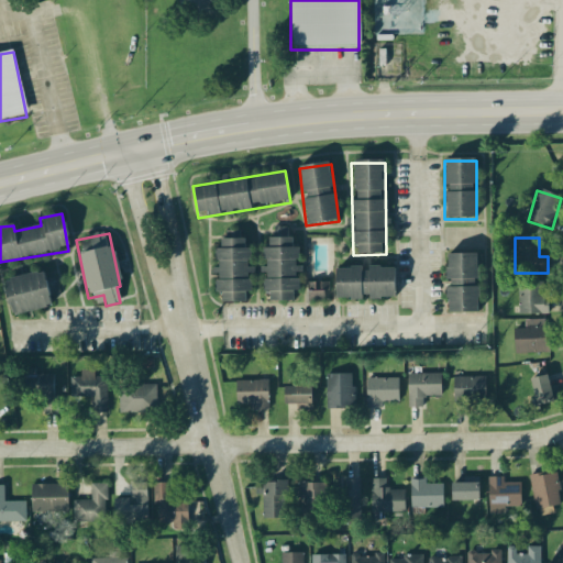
[(299,240),(263,239),(263,301),(298,302),(299,240)]
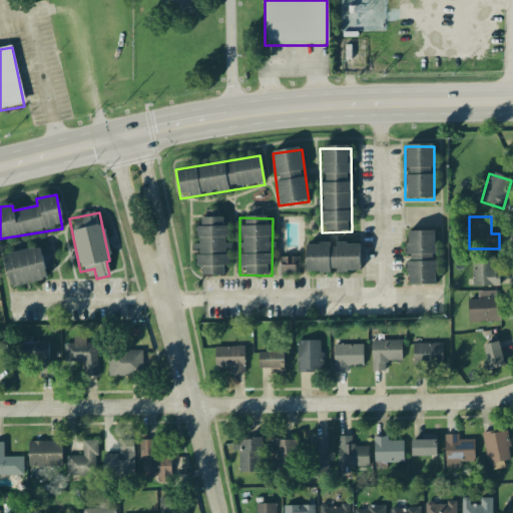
[(195,276),(228,276),(228,219),(196,218),(195,276)]
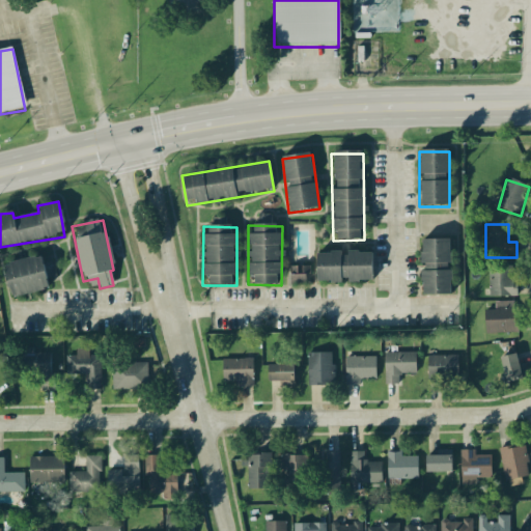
[(451,296),(451,240),(420,240),(420,296),(451,296)]
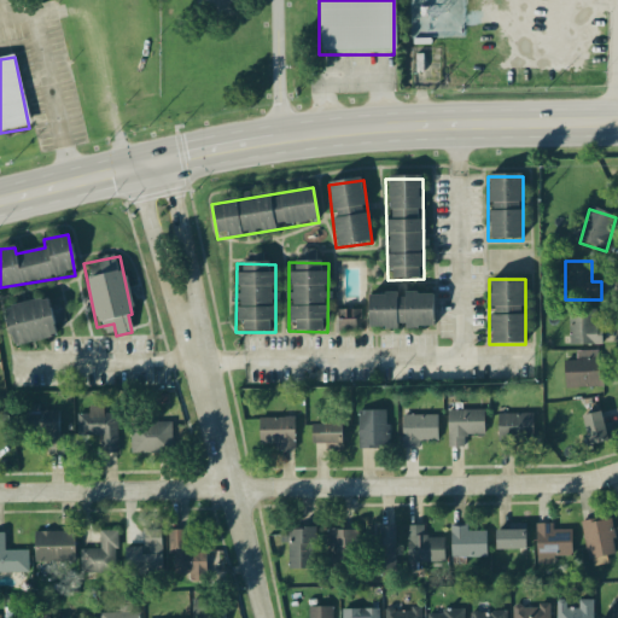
[(368,330),(433,331),(433,295),(368,295),(368,330)]
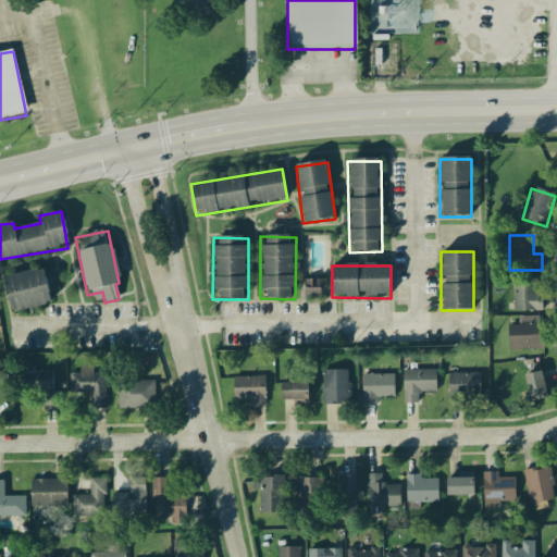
[(3,276),(10,312),(50,306),(44,270),(3,276)]
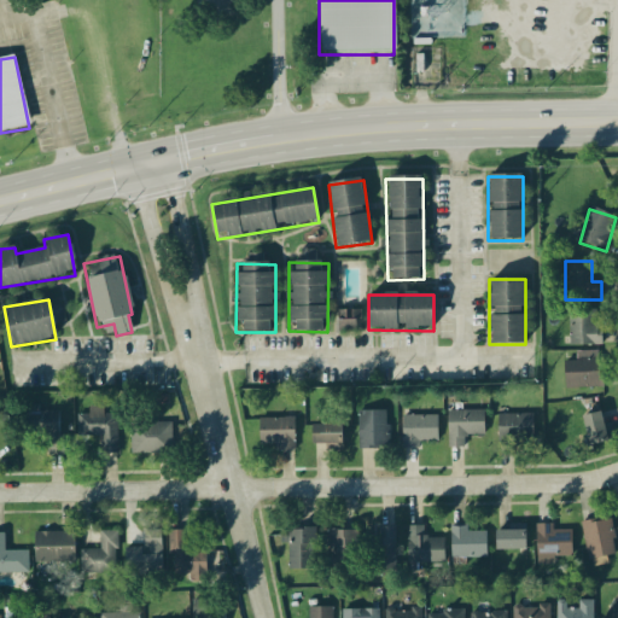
[(601,347),(601,310),(570,312),(570,347),(601,347)]
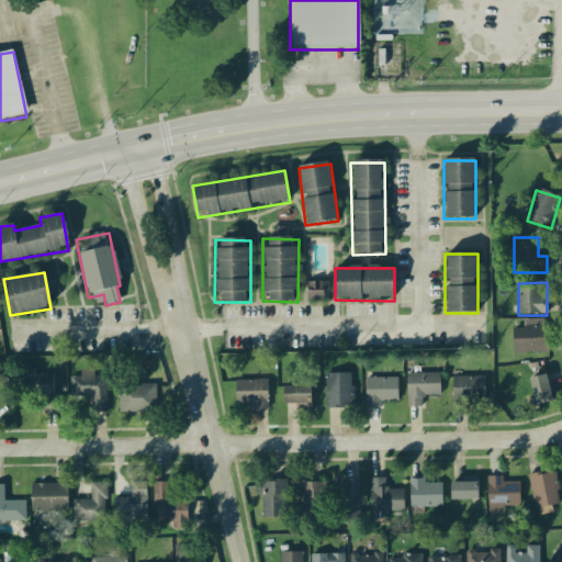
[(310,283),(308,303),(325,303),(325,283),(310,283)]
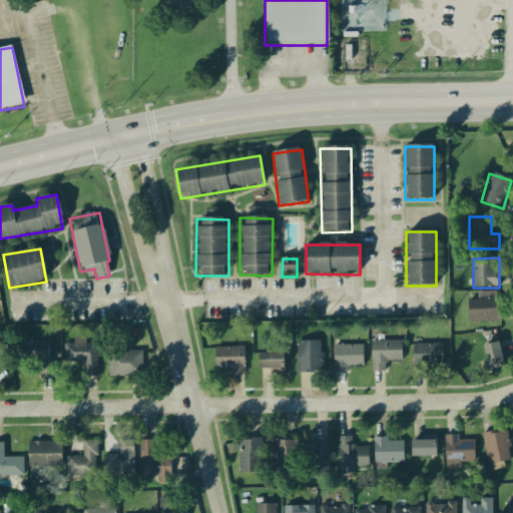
[(469,300),(469,323),(499,323),(499,300),(469,300)]
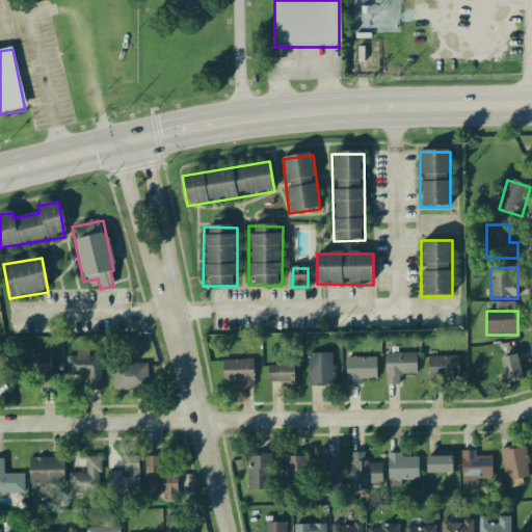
[(42,393),(54,393),(53,355),(34,355),(33,349),(22,349),(23,376),(41,375),(42,393)]
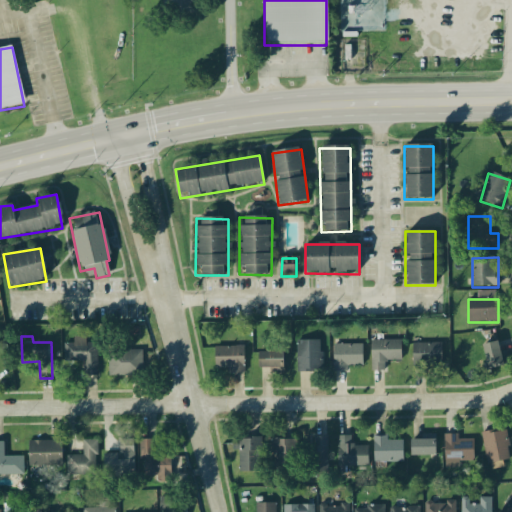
[(298,341),(298,372),(321,372),(321,341),(298,341)]
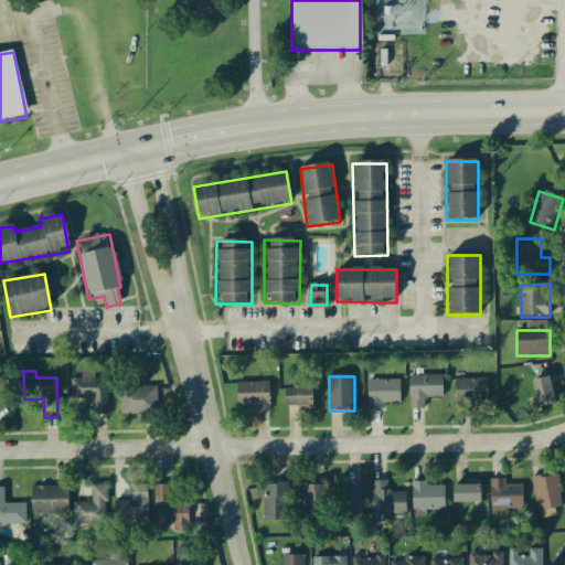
[(444,376),(411,376),(411,411),(425,411),(425,398),(444,398),(444,376)]
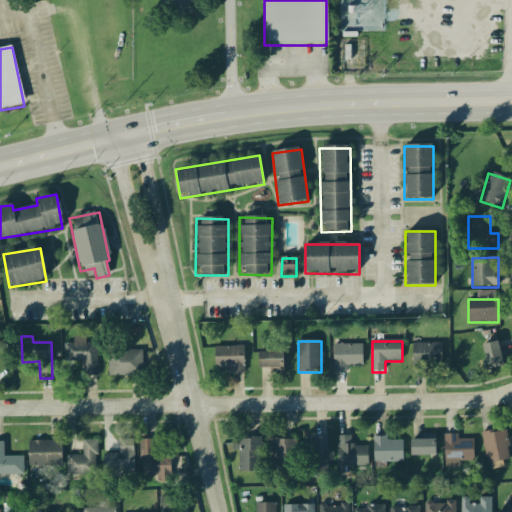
[(65,364),(83,364),(83,376),(98,376),(98,342),(65,342),(65,364)]
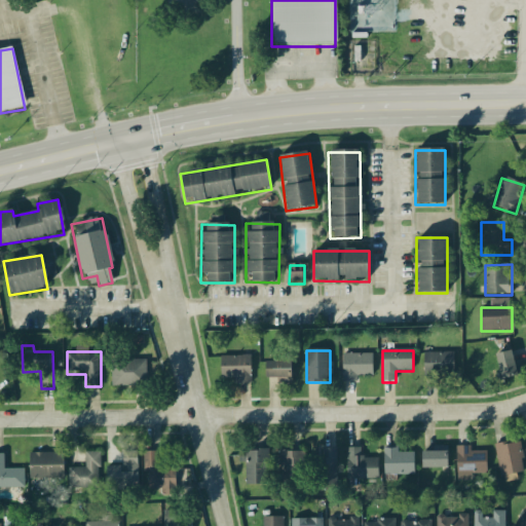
[(495,355),(500,380),(517,376),(512,351),(495,355)]
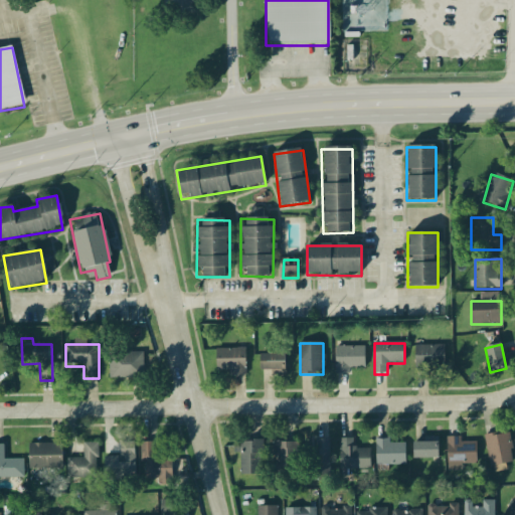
[(445,346),(415,346),(415,373),(445,373),(445,346)]
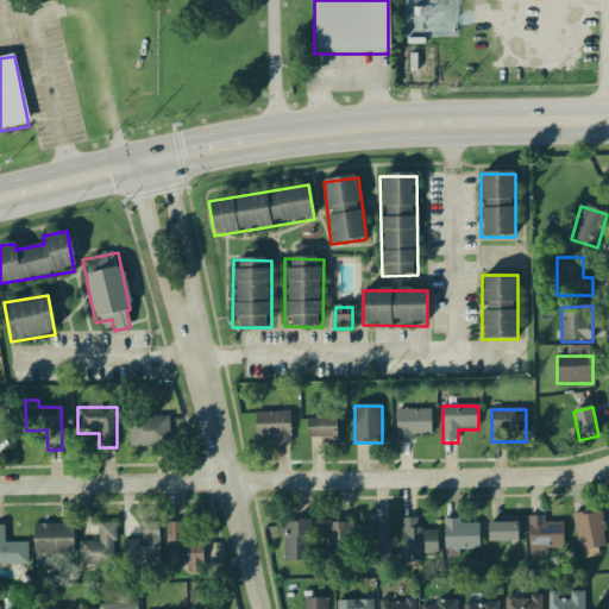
[(397,410),(397,440),(431,440),(431,410),(397,410)]
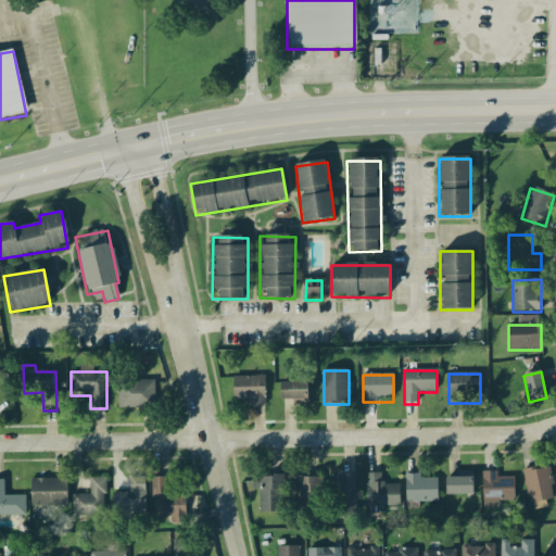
[(232,377),(232,405),(265,405),(265,377),(232,377)]
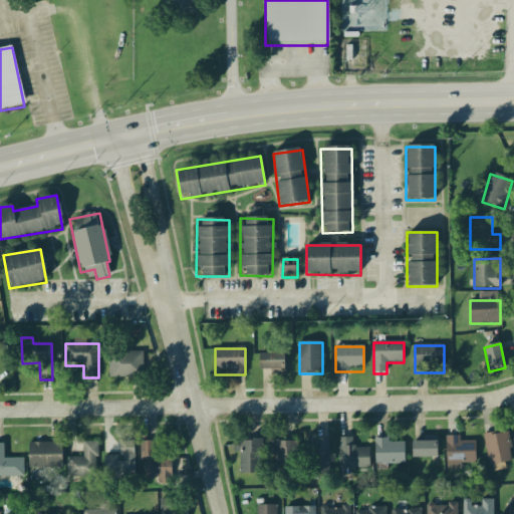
[(109,353),(109,377),(143,377),(143,353),(109,353)]
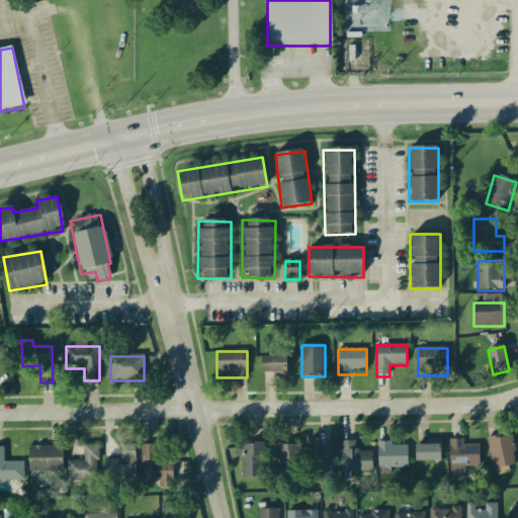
[(286,357),(260,357),(260,376),(286,376),(286,357)]
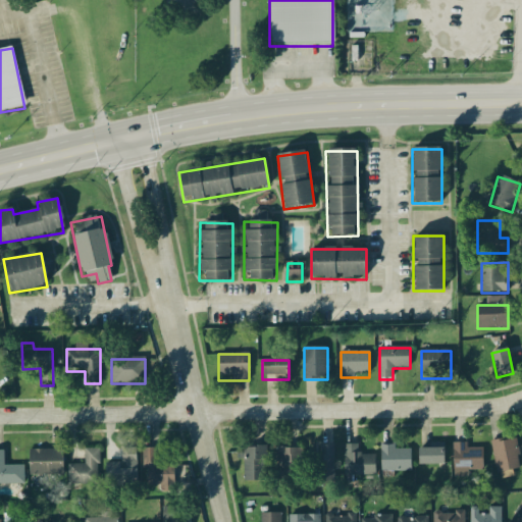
[(494,471),(518,471),(518,440),(494,440),(494,471)]
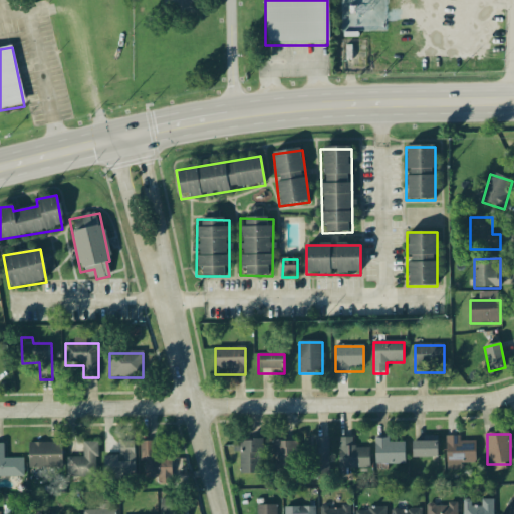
[(461,438),(446,438),(446,465),(476,464),(476,442),(461,443),(461,438)]
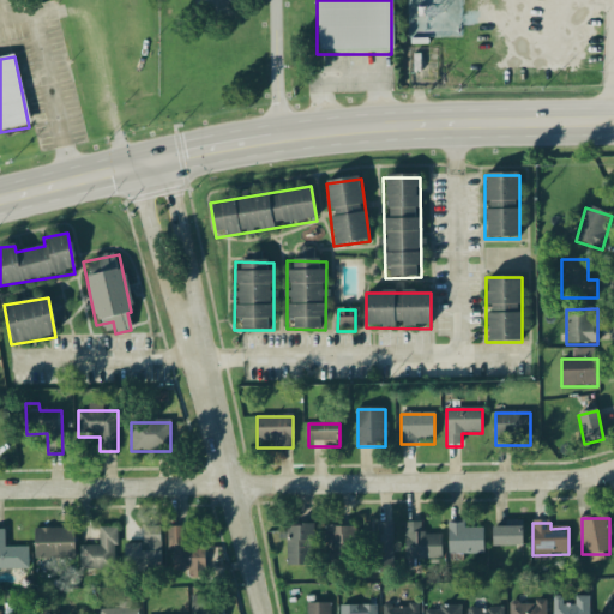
[(393,573),(393,524),(374,524),(374,537),(368,537),(368,573),(393,573)]
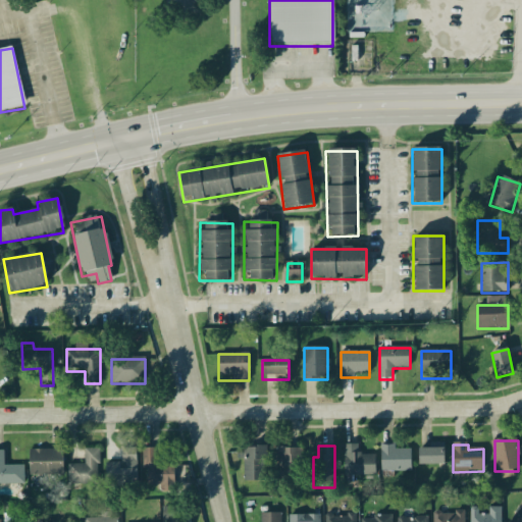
[(359,446),(344,446),(344,476),(375,476),(375,456),(359,456),(359,446)]
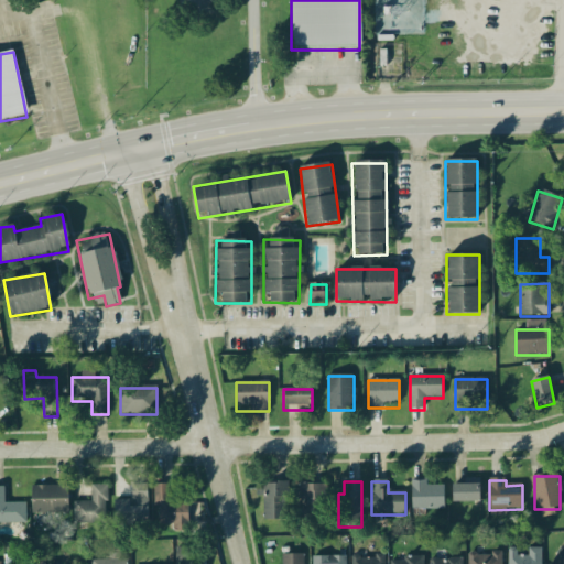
[(148,525),(147,484),(133,485),(133,501),(115,501),(116,525),(148,525)]
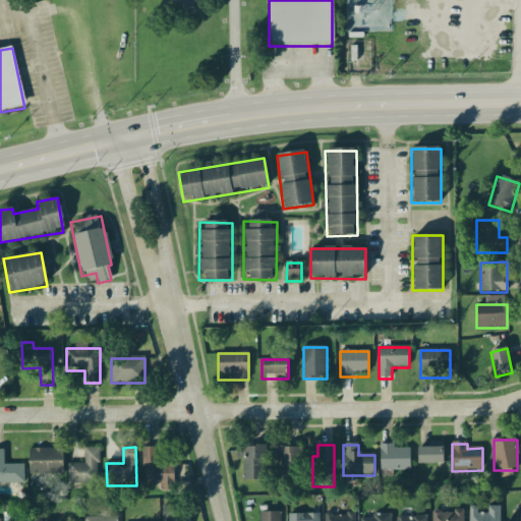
[(243,447),(243,481),(266,481),(266,447),(243,447)]
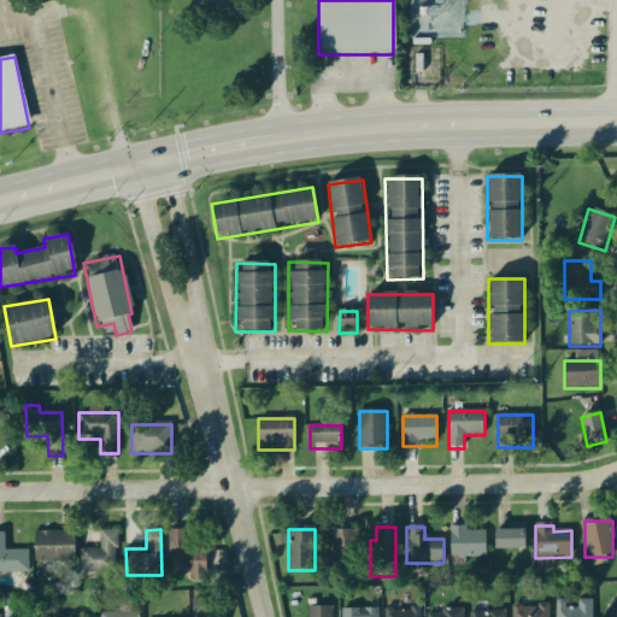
[(486,559),(486,529),(451,529),(451,559),(486,559)]
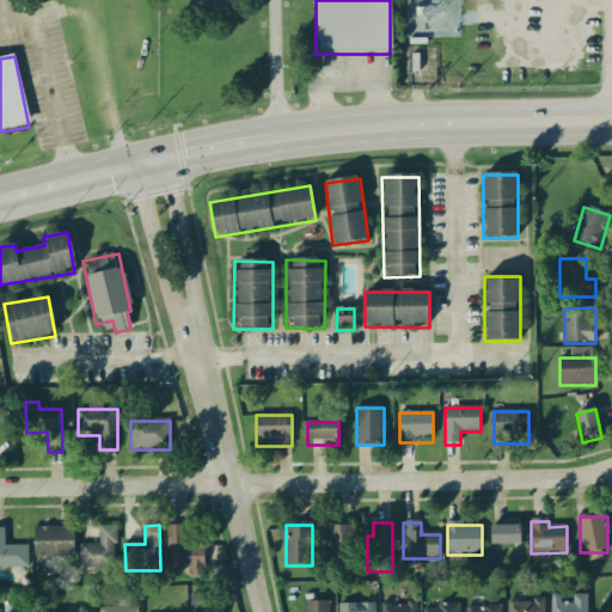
[(203,545),(187,546),(187,526),(167,527),(170,571),(203,570),(203,545)]
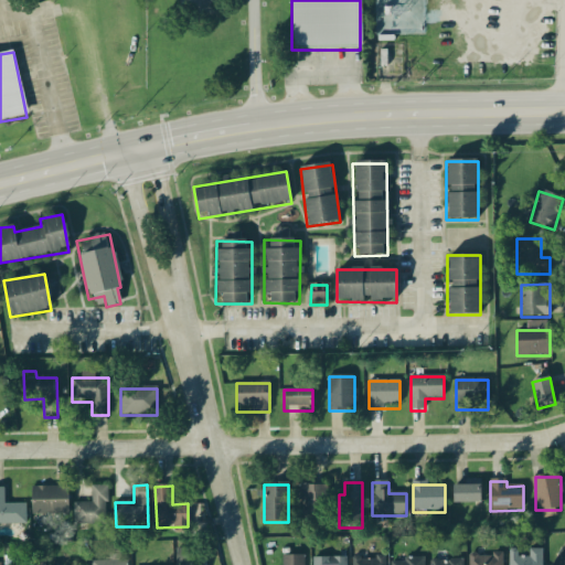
[(301,521),(327,521),(327,486),(301,486),(301,521)]
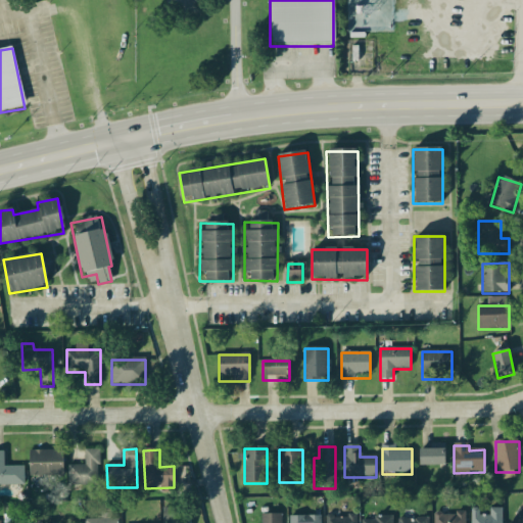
[(444,449),(419,449),(419,467),(444,467),(444,449)]
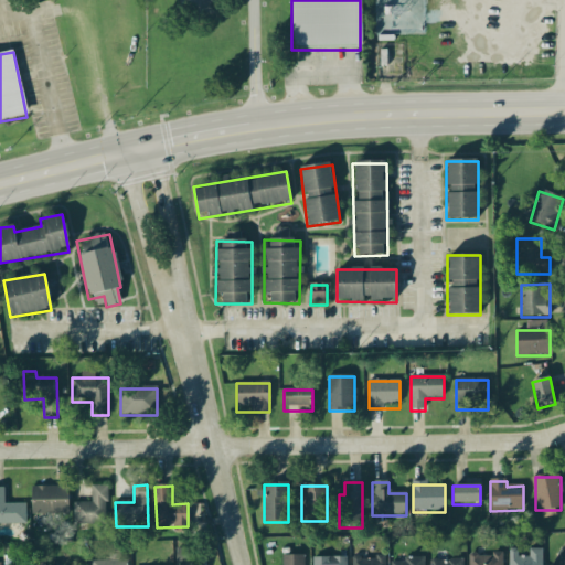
[(93,503),(75,503),(75,526),(108,526),(108,487),(93,487),(93,503)]
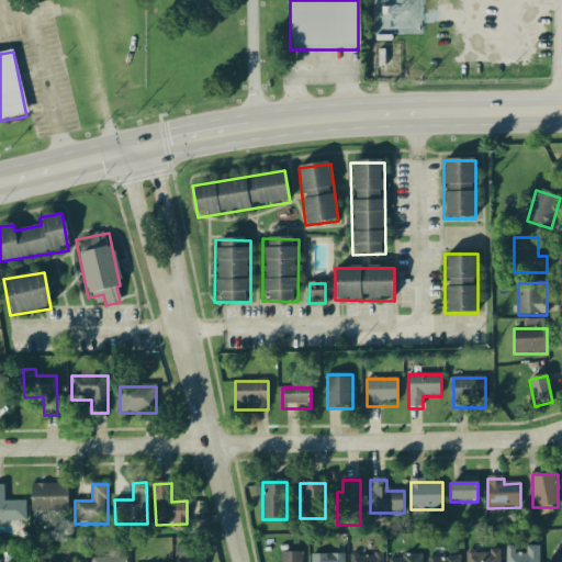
[(67,513),(67,485),(31,485),(31,513),(67,513)]
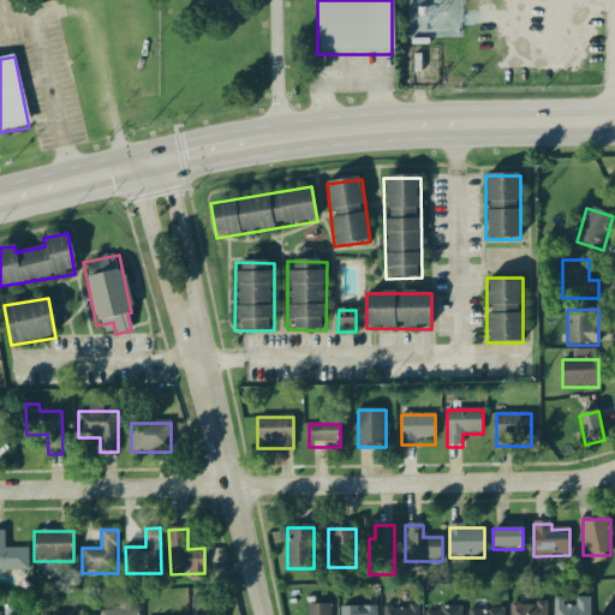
[(0,572),(28,572),(28,549),(4,549),(4,532),(0,532),(0,572)]
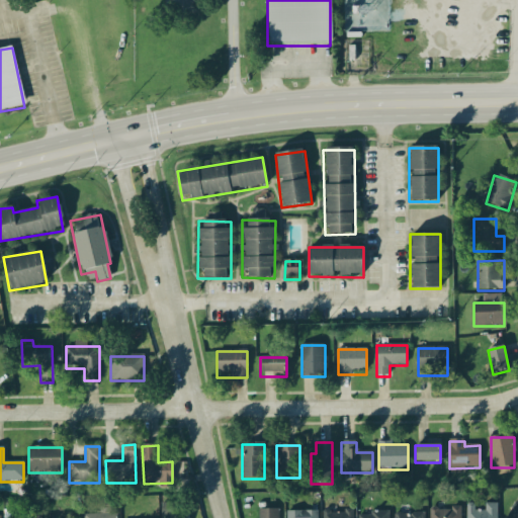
[(498,517),(498,504),(483,504),(483,506),(466,506),(466,517),(498,517)]
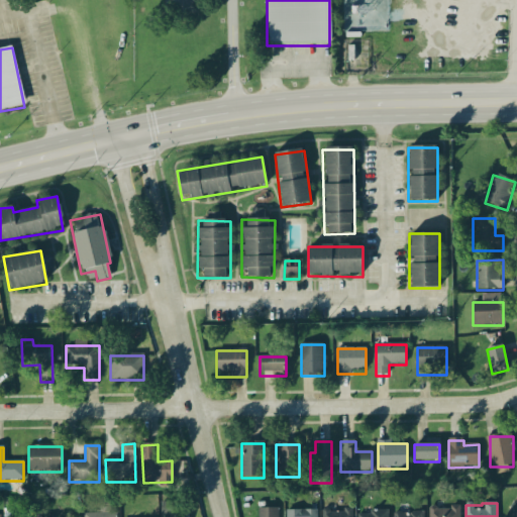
[(459,516),(459,507),(449,507),(449,509),(429,510),(429,516),(459,516)]
